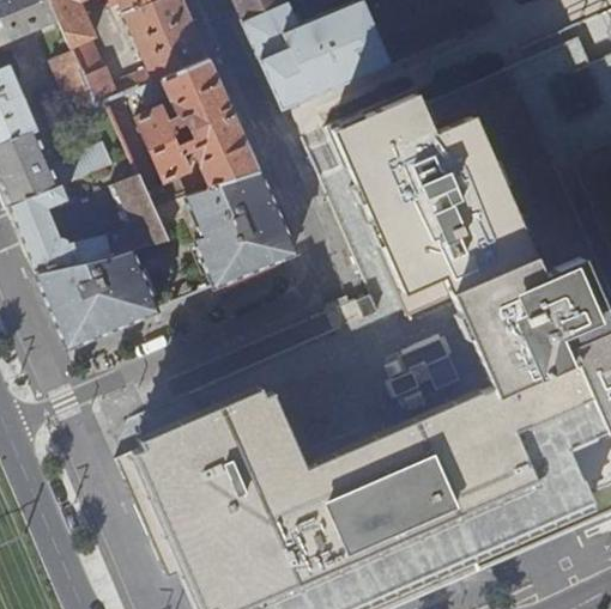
[(0,0),(0,186),(8,207),(61,184),(1,43),(60,17),(52,0),(0,0)]
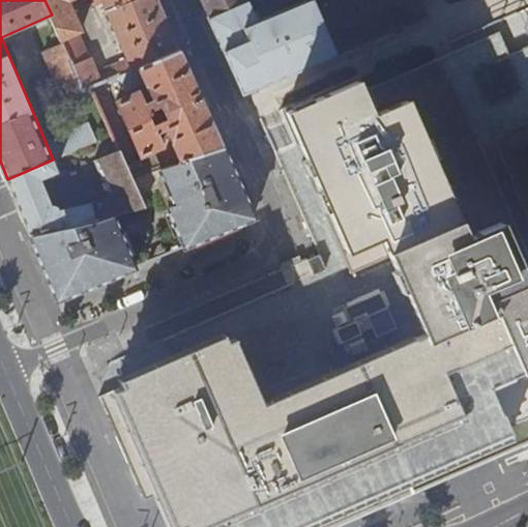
[(45,0),(52,15),(84,89),(93,85),(104,82),(89,51),(81,32),(85,30),(71,0),(103,0),(135,68),(181,50),(158,0),(45,0)]
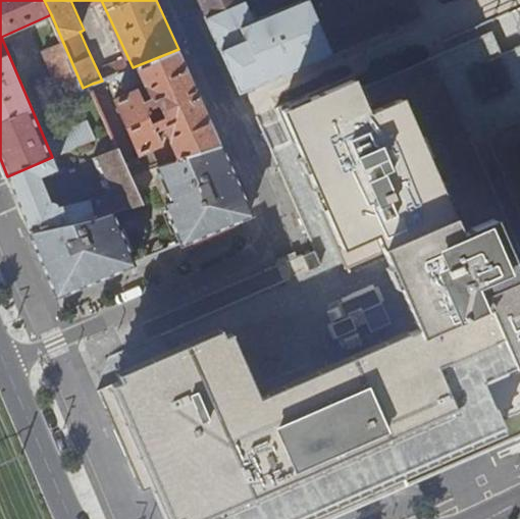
[(200,0),(208,17),(247,2),(246,0),(200,0)]
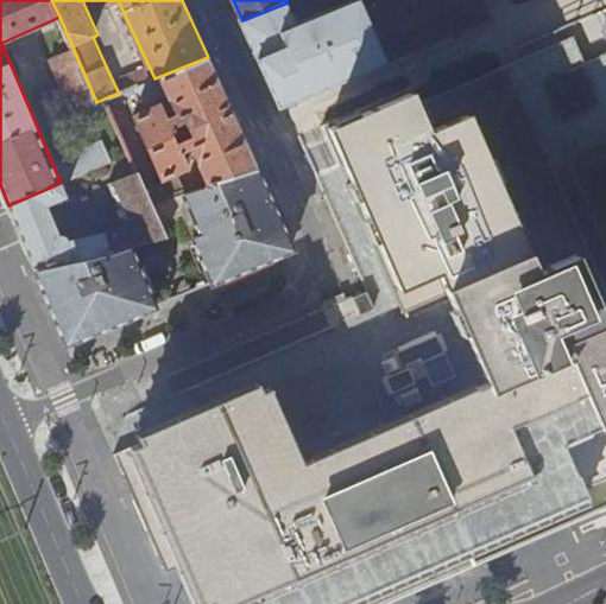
[(242,20),(282,107),(389,59),(363,0),(360,0),(298,26),(288,2),(242,20)]
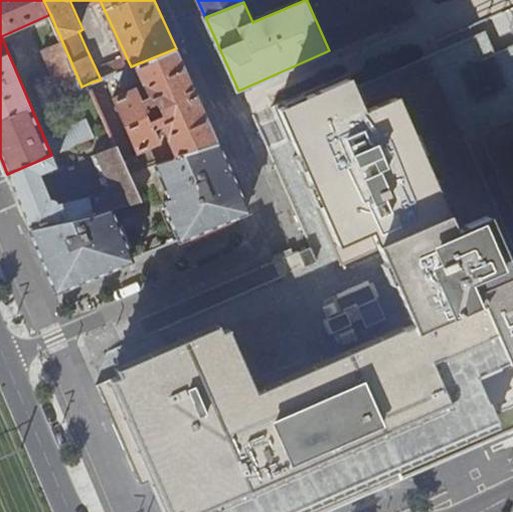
[(307,0),(329,50),(416,13),(410,0),(307,0)]
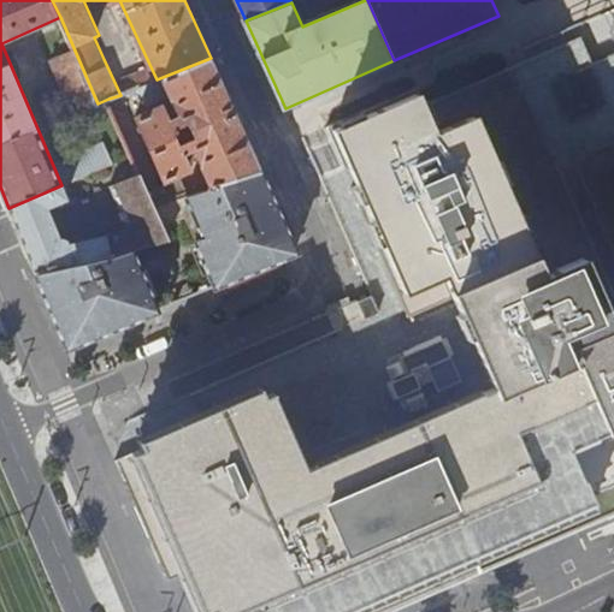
[(94,37),(104,59),(108,57),(99,35),(94,37)]
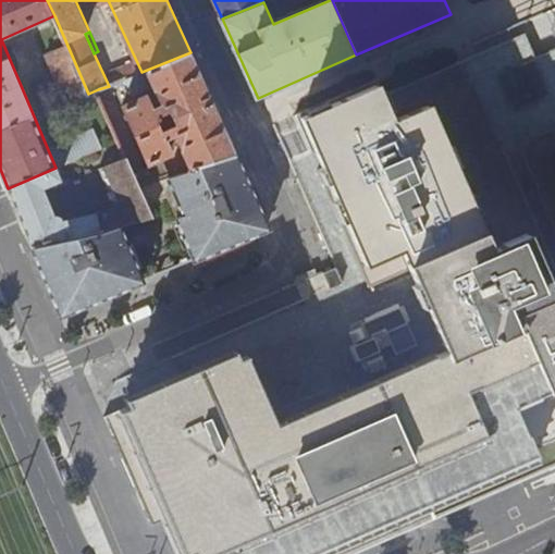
[(554,47),(538,54),(528,32),(385,95),(378,79),(367,84),(362,86),(297,115),(313,152),(305,157),(300,158),(293,161),(335,257),(345,281),(341,283),(176,356),(120,381),(125,393),(132,407),(121,413),(110,418),(157,526),(168,520),(176,517),(194,553),(201,553),(230,542),(235,553),(304,553),(317,549),(319,553),(347,553),(403,530),(554,464),(554,47)]
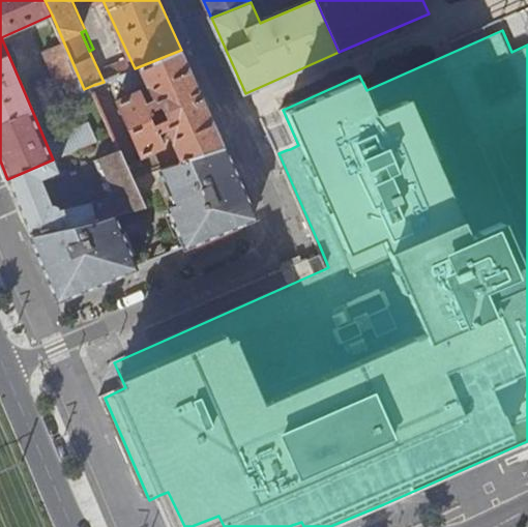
[(147,81),(155,99),(145,104),(139,90),(118,99),(143,154),(164,145),(163,142),(173,138),(179,152),(169,155),(172,163),(225,145),(181,50),(135,68),(123,74),(129,88),(147,81)]
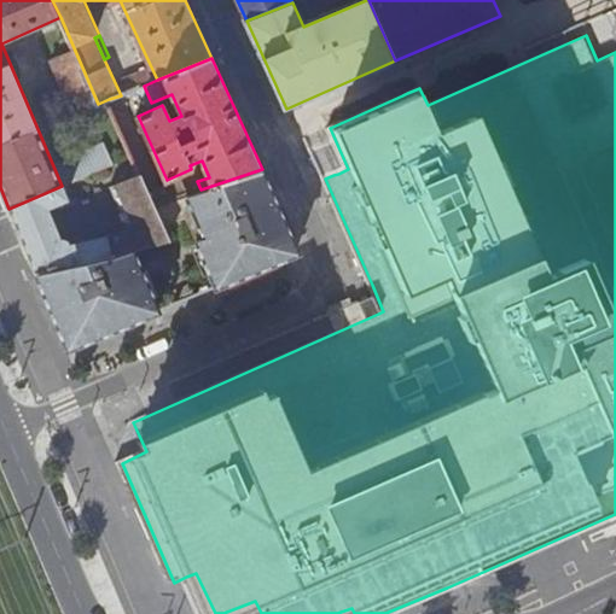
[(112,187),(132,231),(70,245),(68,241),(65,240),(63,239),(62,239),(47,209),(68,199),(76,206),(105,193),(108,177),(103,168),(62,186),(9,209),(36,273),(133,247),(169,239),(162,223),(155,205),(149,192),(133,156),(106,167),(115,186),(112,187)]
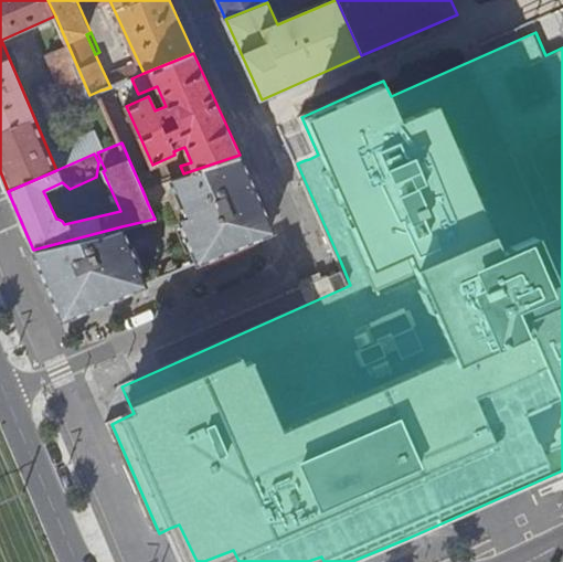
[(171,195),(200,260),(272,229),(254,188),(240,155),(183,173),(174,177),(141,188),(148,204),(171,195)]
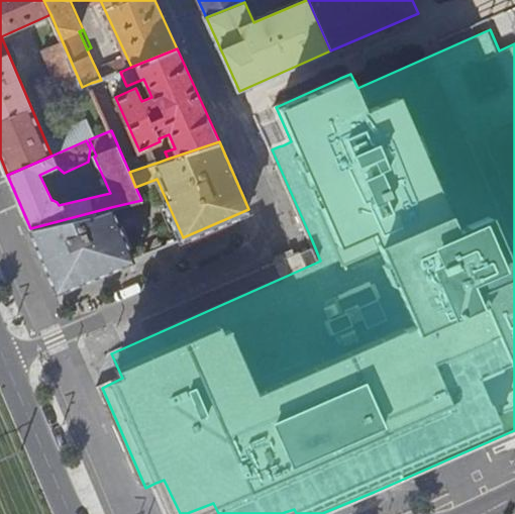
[(153,149),(124,161),(129,172),(160,162),(153,149)]
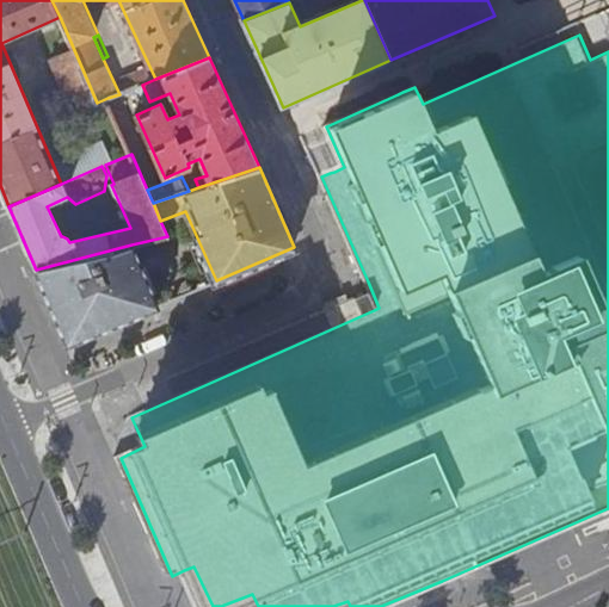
[(36,270),(68,344),(158,304),(131,245),(36,270)]
